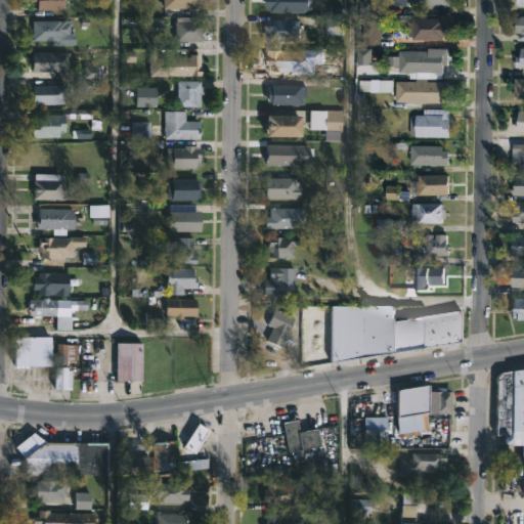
[(64,0),(64,9),(38,9),(38,3),(33,2),(33,0),(64,0)]
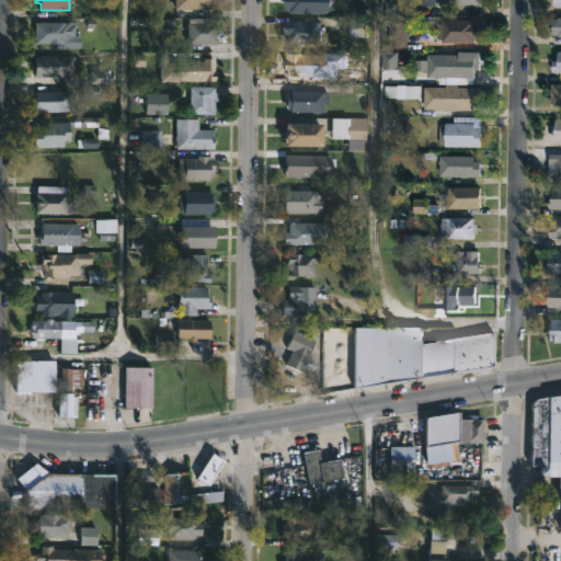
[(217,0),(217,9),(176,9),(176,0),(217,0)]
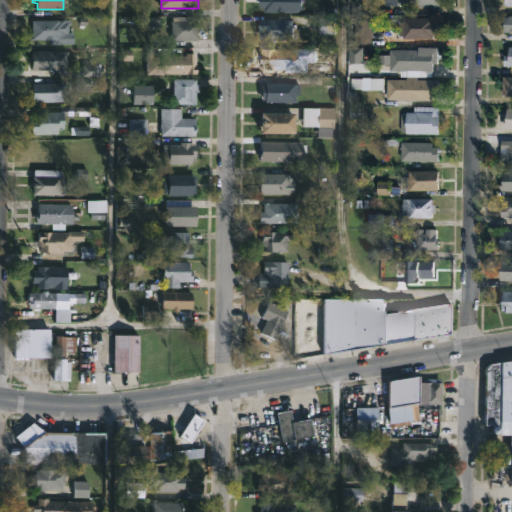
[(292,0),(292,13),(264,12),(264,8),(260,8),(260,0),(292,0)]
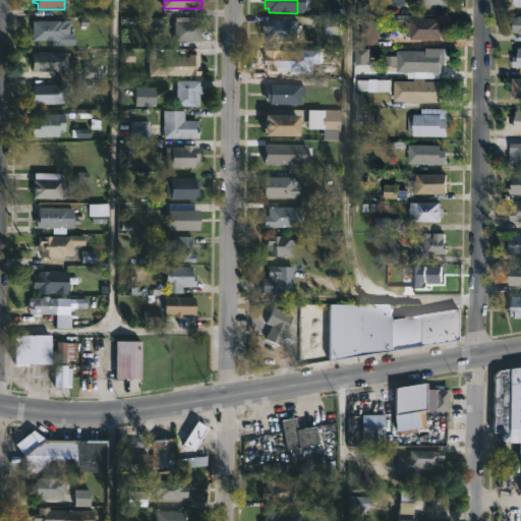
[(441,18),(441,20),(448,20),(448,36),(441,36),(441,40),(411,39),(411,37),(406,37),(406,22),(411,22),(411,18),(441,18)]
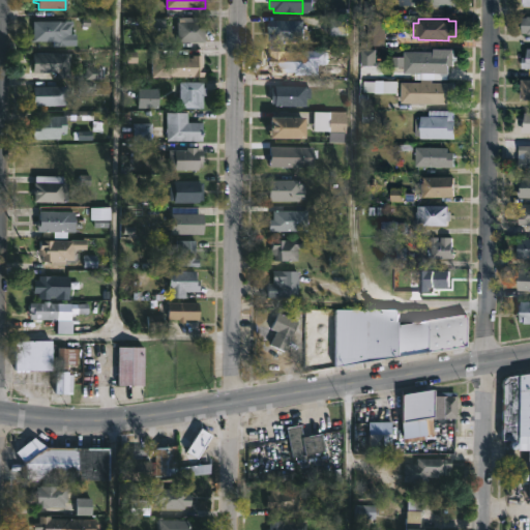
[(68,22),(72,22),(72,36),(79,36),(79,46),(55,46),(55,42),(34,42),(35,21),(68,22)]
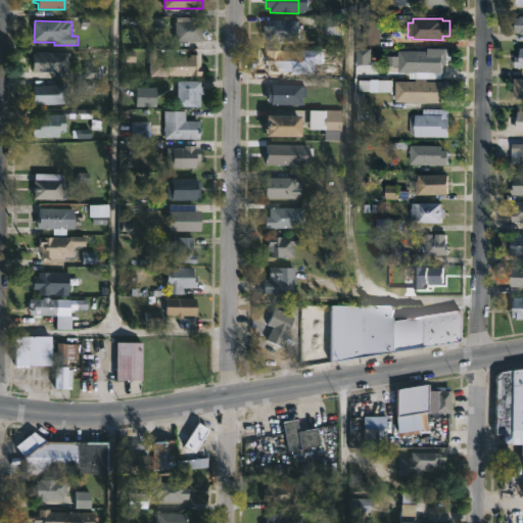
[(203,41),(177,42),(177,21),(203,21),(203,41)]
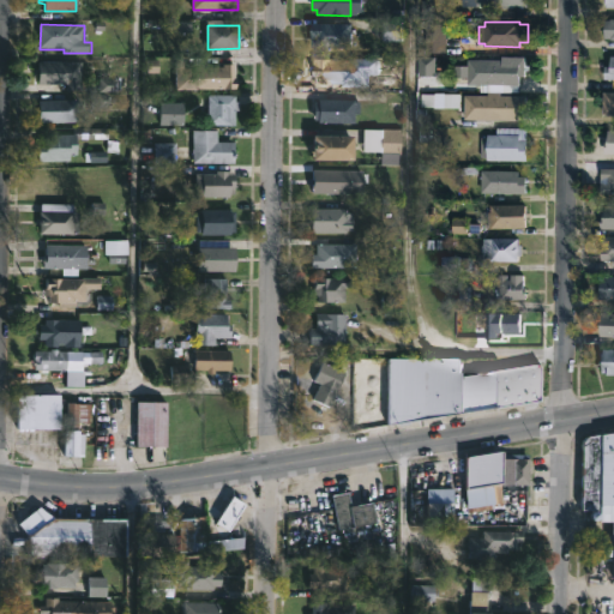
[(353,49),(313,49),(314,25),(353,25),(353,49)]
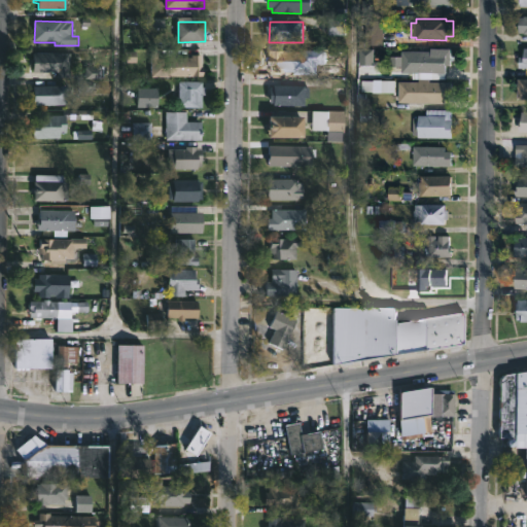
[(454,49),(454,67),(449,67),(449,73),(412,72),(413,54),(418,54),(418,51),(430,53),(430,49),(454,49)]
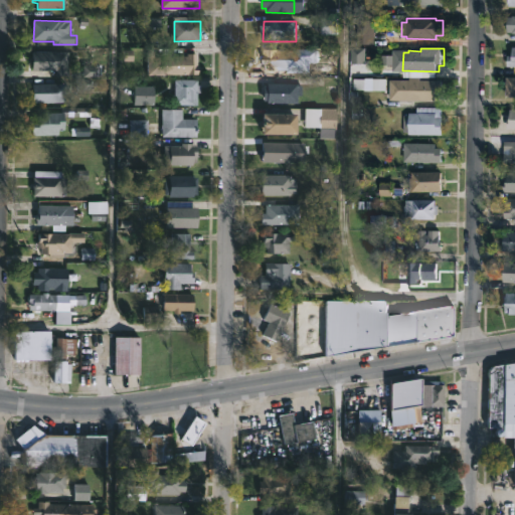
[(282,49),(313,50),(313,61),(303,61),(303,72),(289,72),(289,69),(270,70),(270,69),(266,69),(267,49),(282,49)]
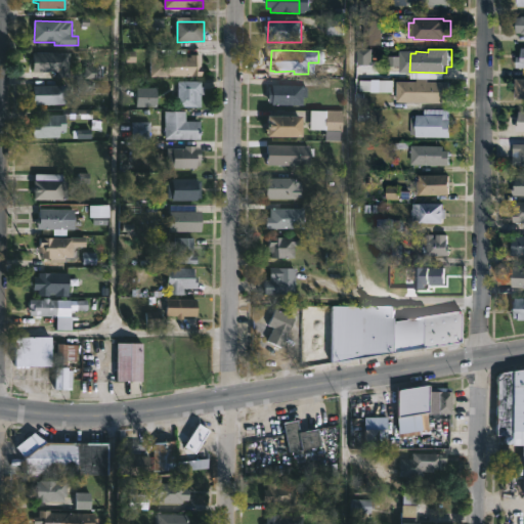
[(61,52),(68,52),(68,72),(34,73),(34,53),(61,52)]
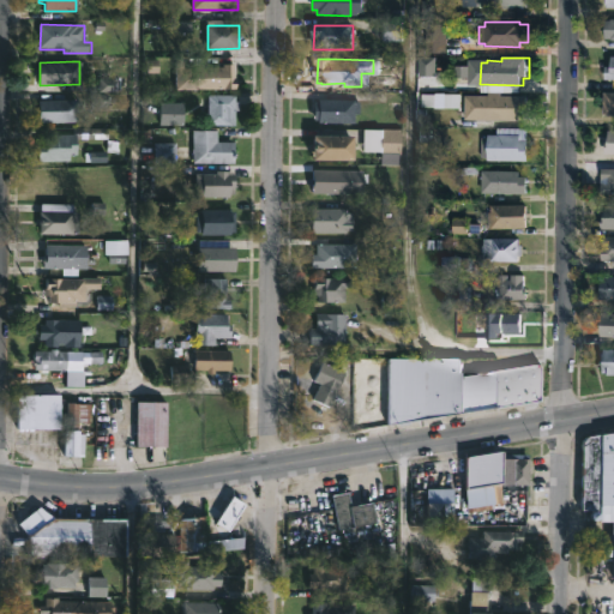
[(238,90),(199,89),(199,67),(224,67),(224,65),(238,65),(238,90)]
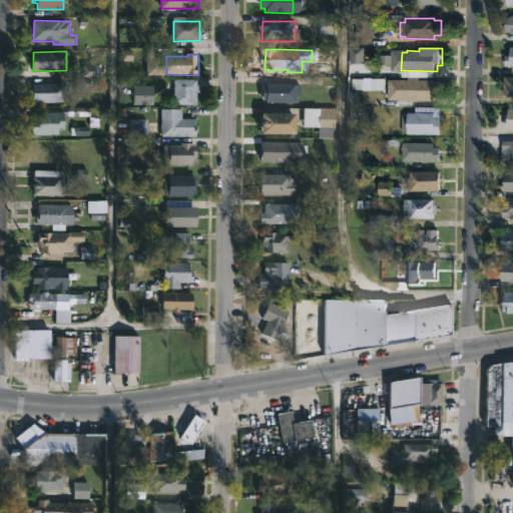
[(437,100),(391,99),(392,78),(443,79),(443,90),(438,90),(437,100)]
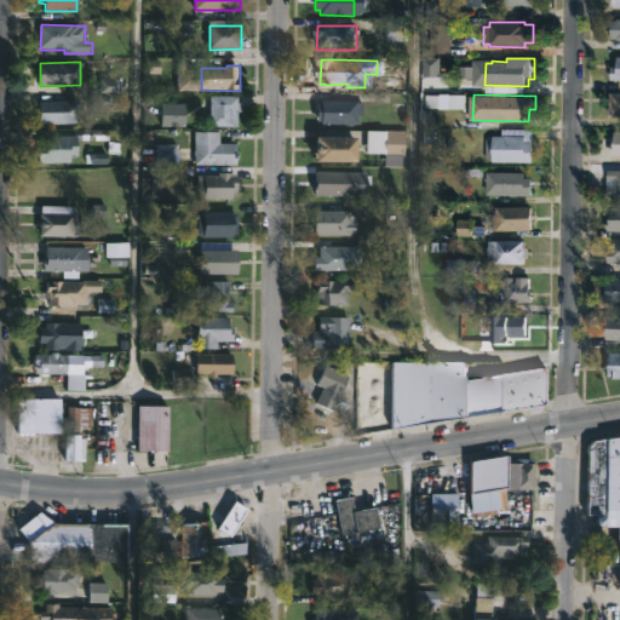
[(237,127),(201,126),(201,115),(211,115),(211,97),(237,98),(237,127)]
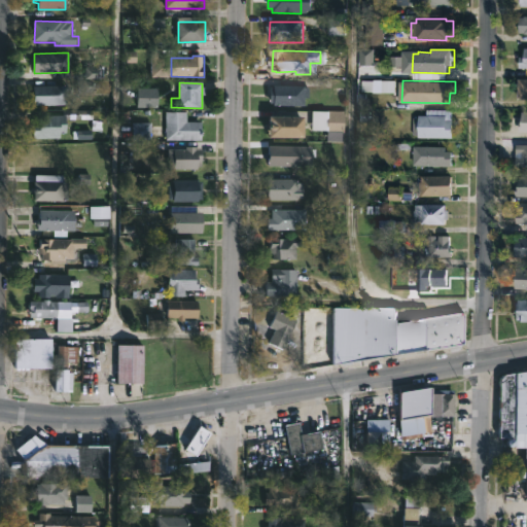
[(66,105),(34,105),(34,85),(68,85),(68,101),(66,101),(66,105)]
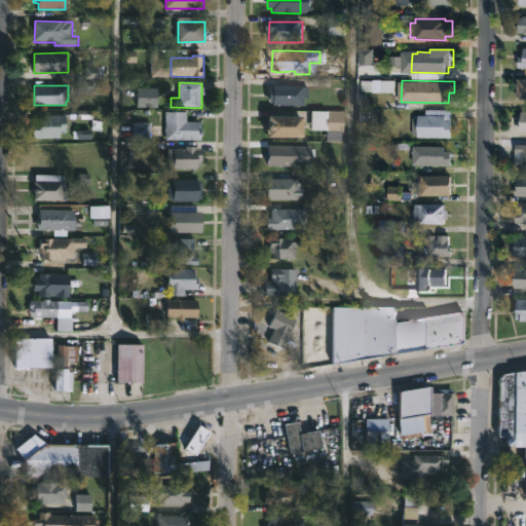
[(306,85),(306,87),(310,87),(310,98),(304,98),(304,106),(272,106),(272,104),(269,103),(269,87),(274,87),(274,85),(306,85)]
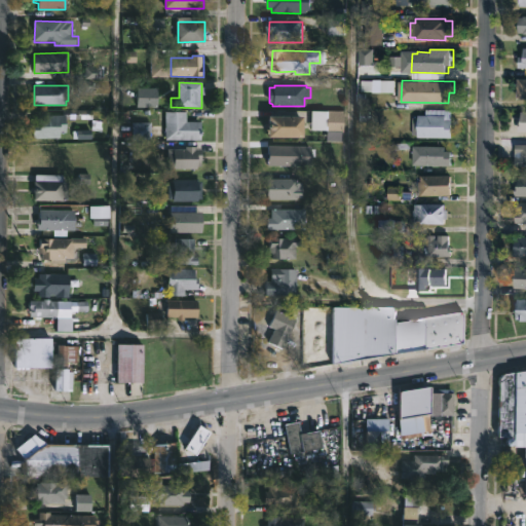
[(454,111),(453,138),(420,137),(420,134),(415,134),(415,116),(420,116),(420,114),(428,114),(428,108),(454,109),(454,111)]
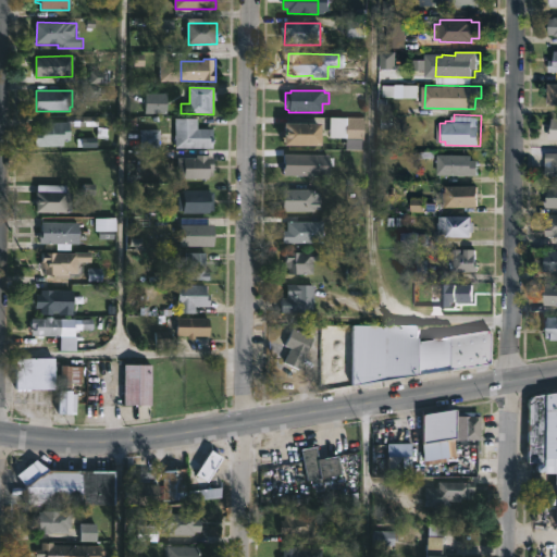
[(111,126),(110,140),(95,139),(95,127),(82,127),(82,116),(100,118),(99,125),(111,126)]
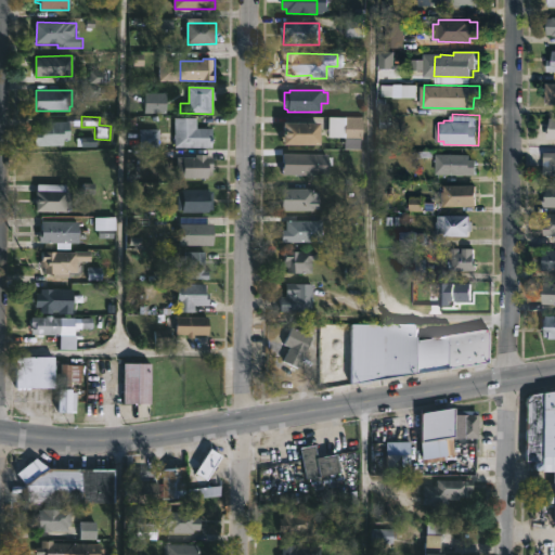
[(365,118),(364,139),(330,136),(331,116),(365,118)]
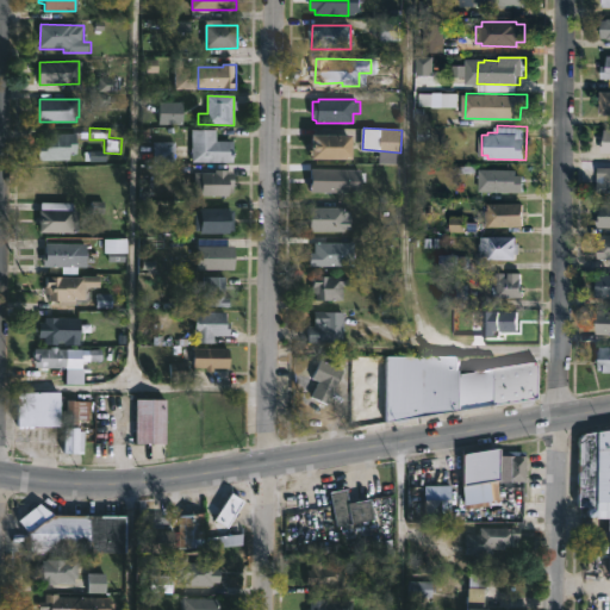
[(217,130),(217,141),(234,141),(234,163),(191,163),(191,130),(217,130)]
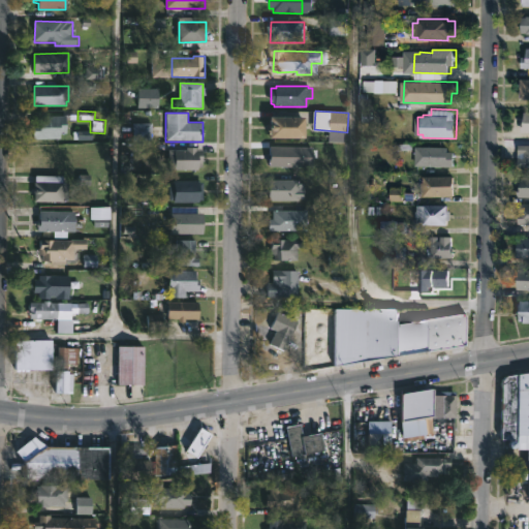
[(308,137),(273,136),(273,116),(308,116),(308,137)]
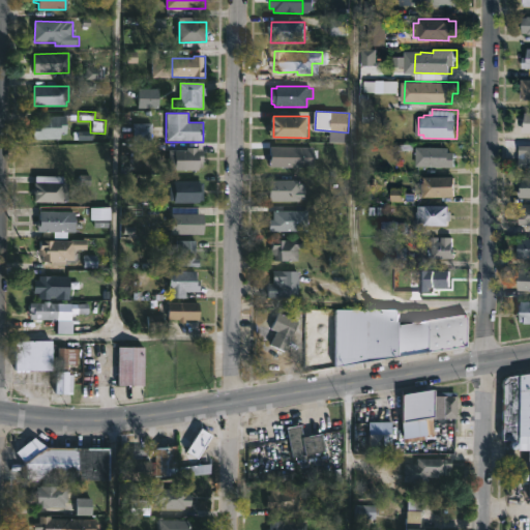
[(61,138),(35,138),(35,126),(40,125),(40,118),(67,117),(67,135),(61,135),(61,138)]
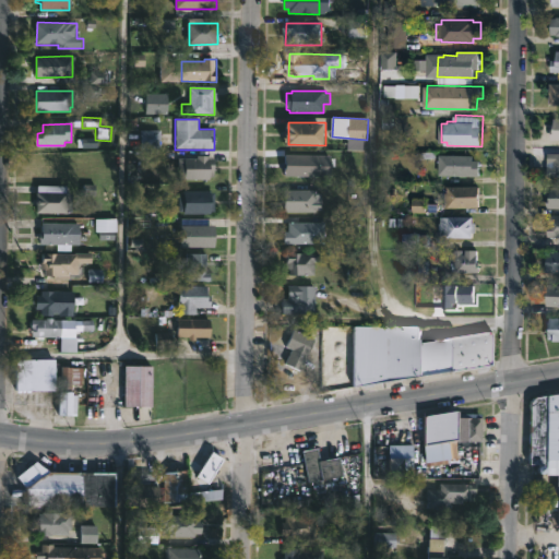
[(156,151),(137,150),(137,130),(156,130),(156,151)]
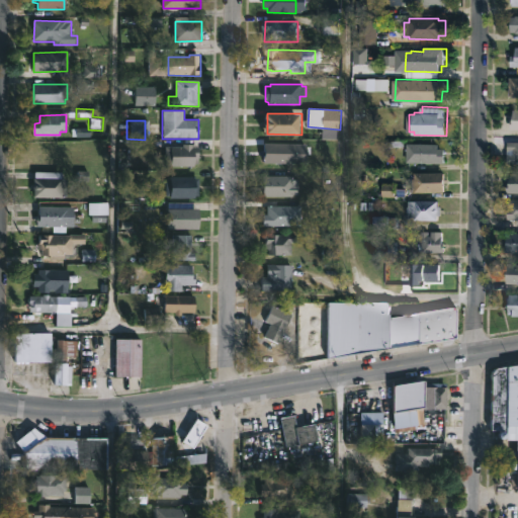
[(517,163),(509,163),(510,142),(517,142),(517,163)]
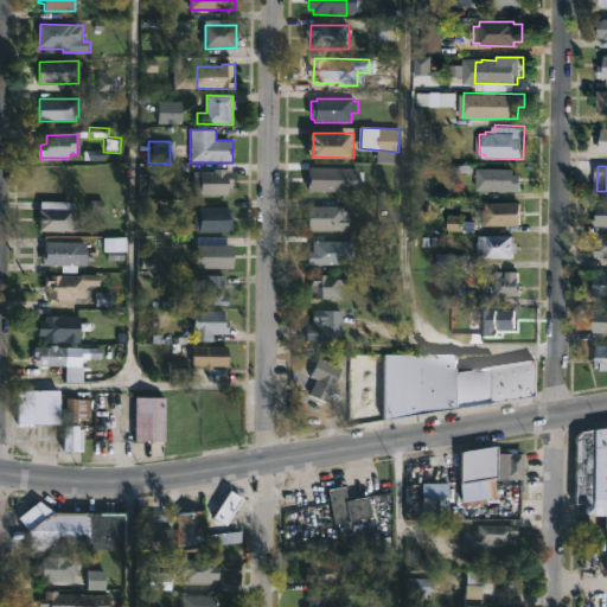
[(228,168),(227,171),(232,171),(232,191),(227,191),(227,195),(193,195),(193,171),(213,172),(213,167),(228,168)]
